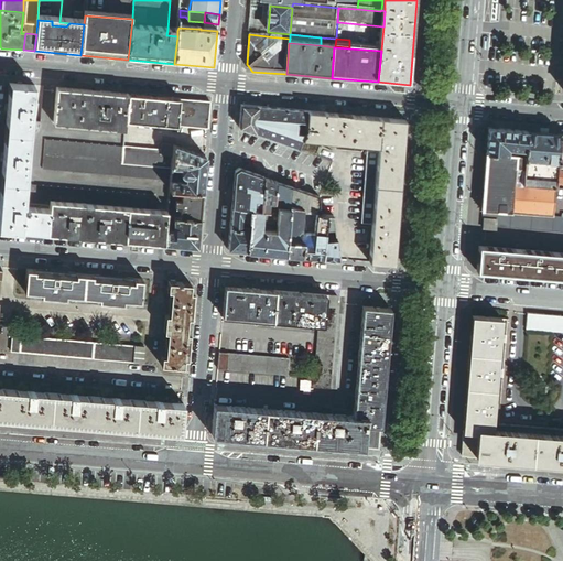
[(24,189),(33,89),(8,87),(0,182),(0,233),(45,237),(47,214),(22,212),(24,189)]
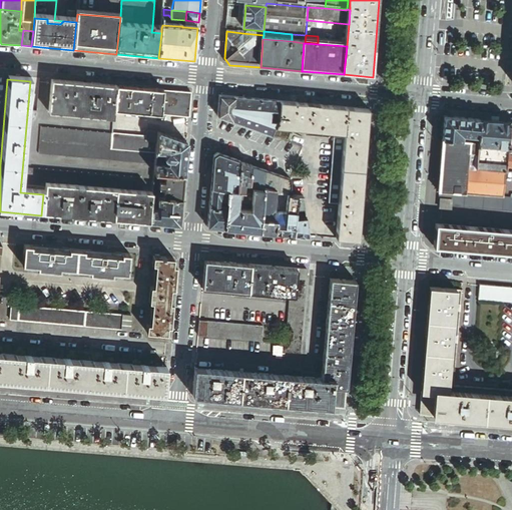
[(117,89),(52,83),(49,116),(115,122),(115,113),(117,89)]
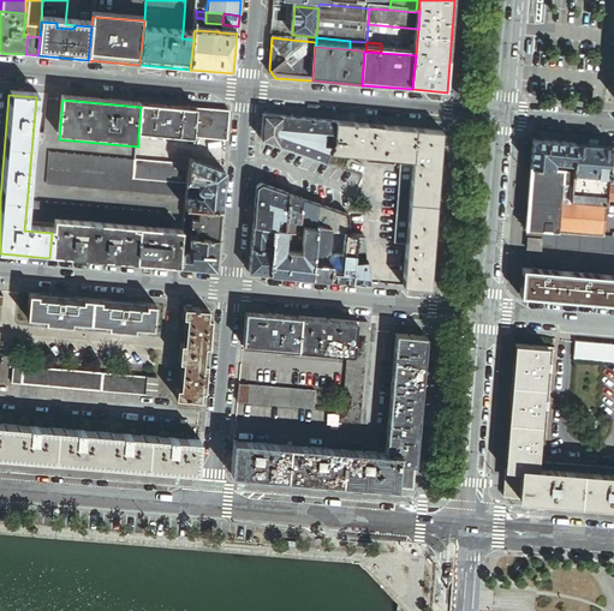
[(231,115),(141,107),(138,136),(228,144),(231,115)]
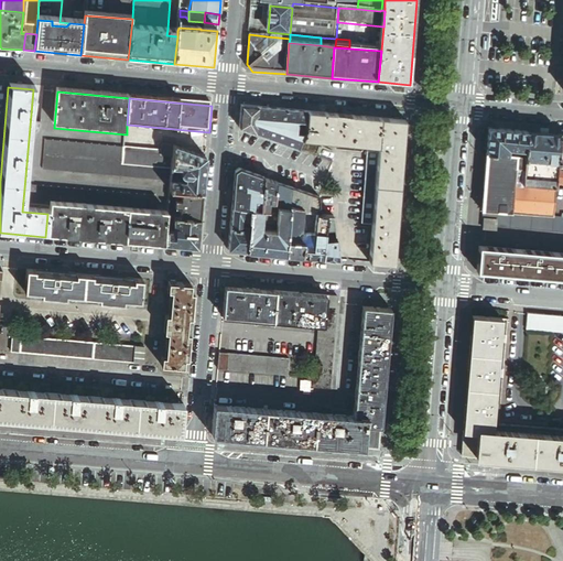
[(306,136),(309,114),(242,108),(240,131),(300,152),(302,146),(306,136)]
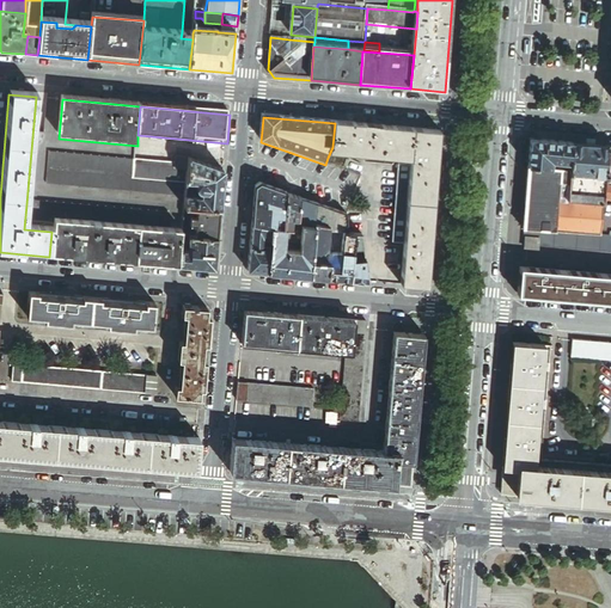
[(443,133),(335,123),(333,147),(328,158),(413,165),(411,170),(399,169),(393,247),(405,249),(402,288),(429,290),(443,133)]
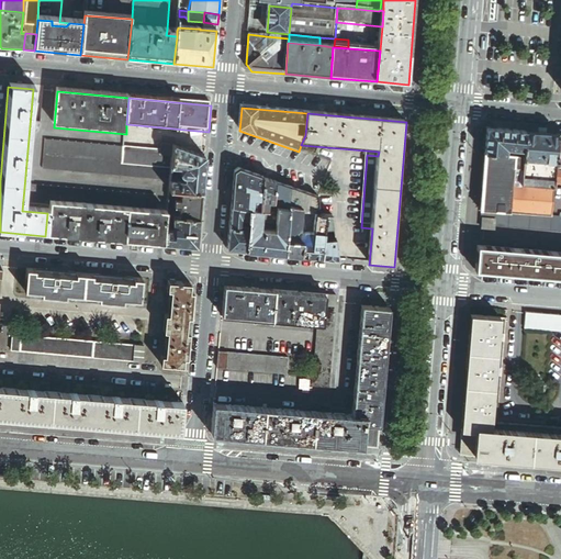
[(525,159),(527,134),(487,131),(485,156),(516,158),(525,159)]
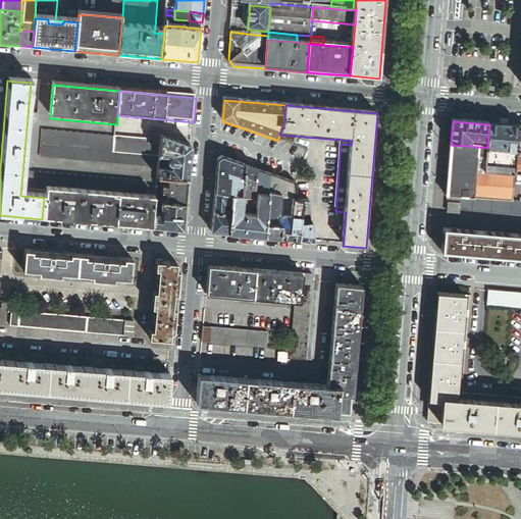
[(520,127),(489,124),(487,148),(485,173),(516,176),(520,127)]
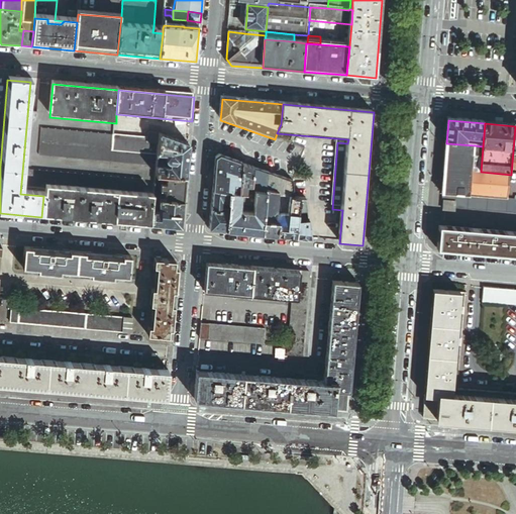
[(113,153),(114,138),(40,131),(37,161),(157,171),(157,168),(158,158),(113,153)]
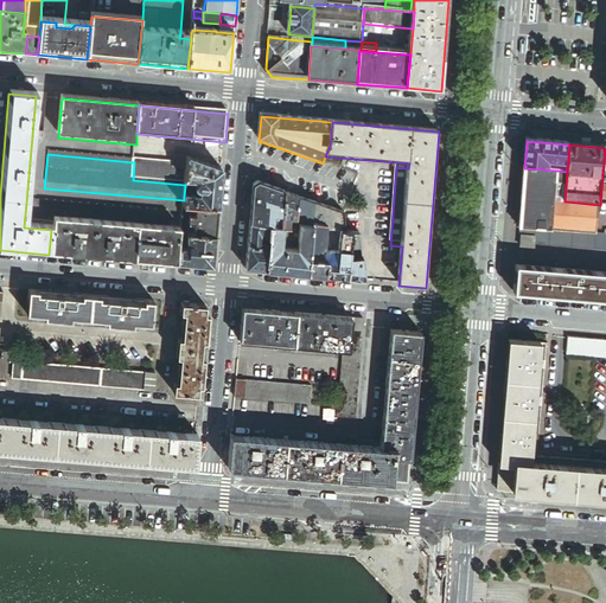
[(176,160),(176,166),(174,171),(186,172),(187,160),(176,160)]
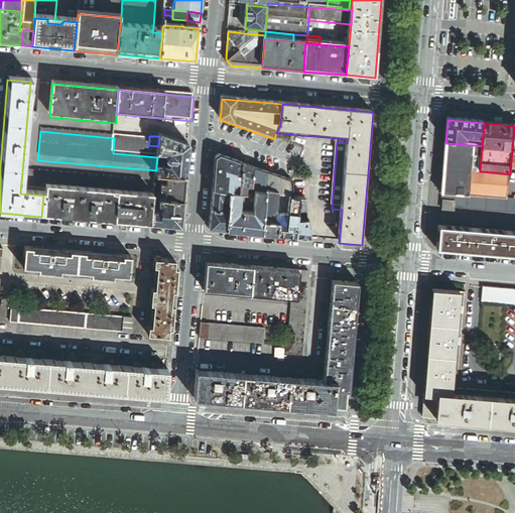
[(168,168),(156,167),(156,177),(162,178),(186,180),(188,146),(159,136),(158,146),(158,154),(161,155),(166,155),(165,162),(166,164),(167,165),(169,165),(168,168)]
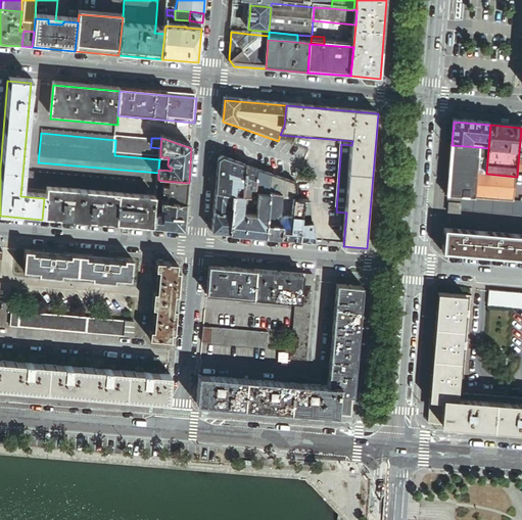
[(151,143),(115,140),(114,155),(159,159),(160,156),(160,148),(150,147),(151,143)]
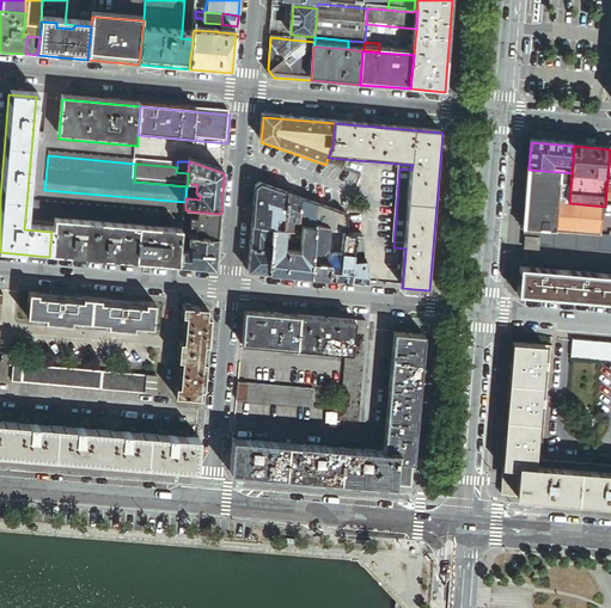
[(562,172),(529,170),(524,232),(557,235),(562,172)]
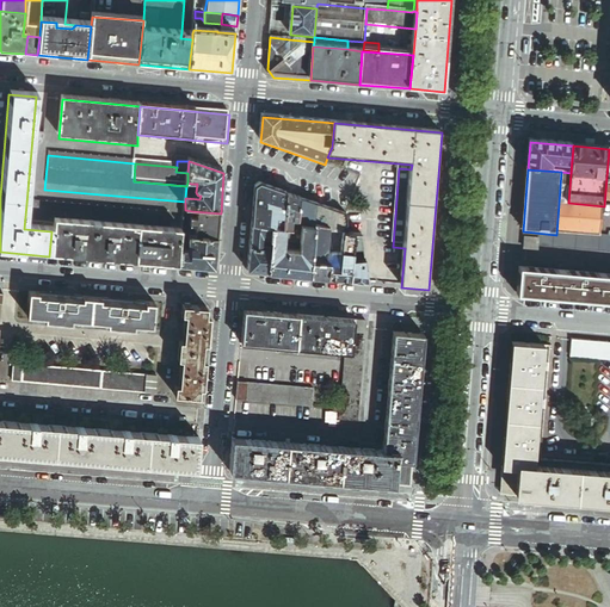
[(568,203),(571,173),(561,172),(556,235),(601,239),(604,206),(568,203)]
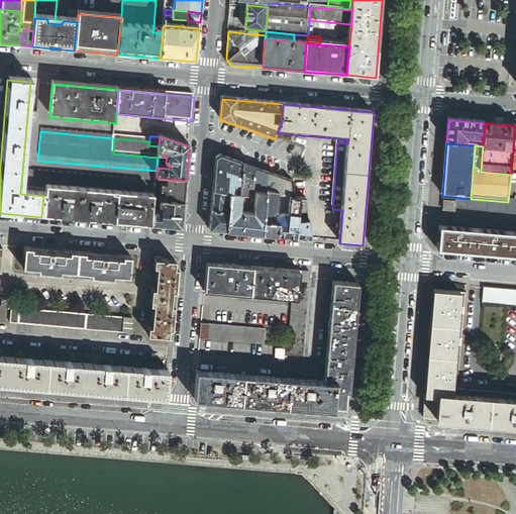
[(217,160),(214,193),(231,195),(239,195),(242,166),(220,159),(217,160)]
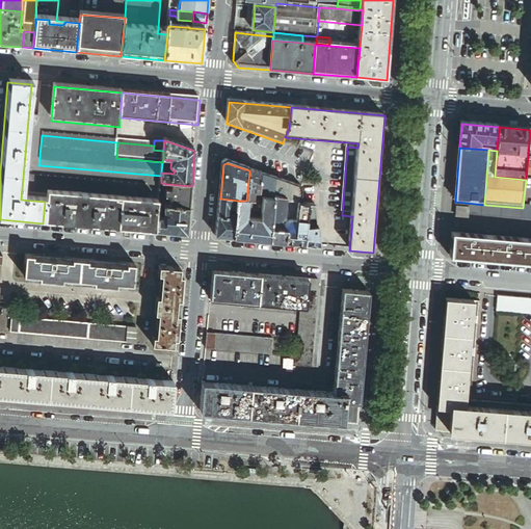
[(260,194),(262,175),(249,170),(246,201),(259,203),(259,200),(255,199),(255,193),(260,194)]
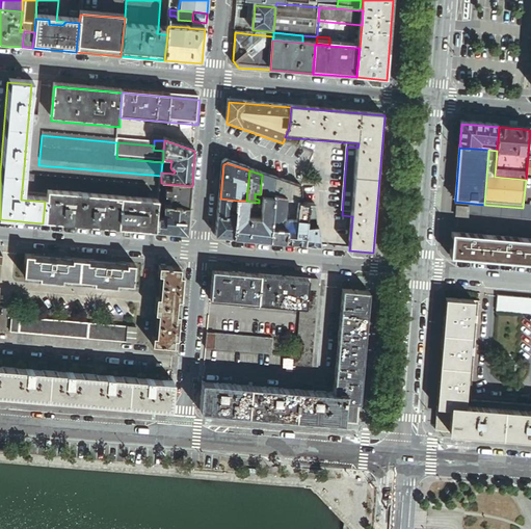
[(304,205),(302,189),(262,175),(260,194),(260,196),(274,200),(304,205)]
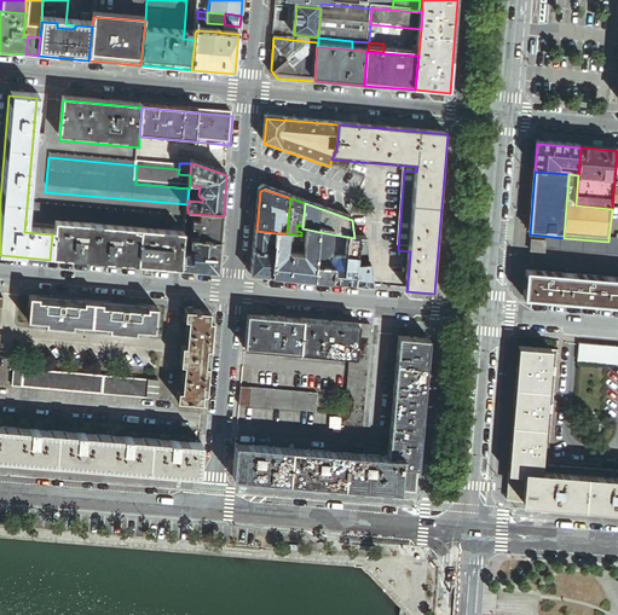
[(30,207),(27,207),(24,232),(52,235),(52,230),(32,228),(34,208),(30,207)]
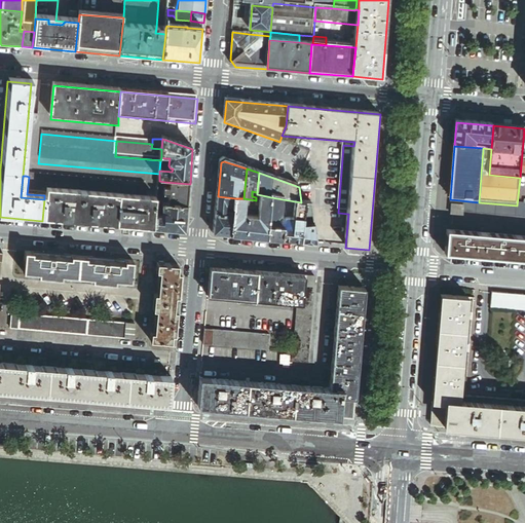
[(146,187),(29,177),(27,194),(44,195),(45,192),(144,201),(146,187)]
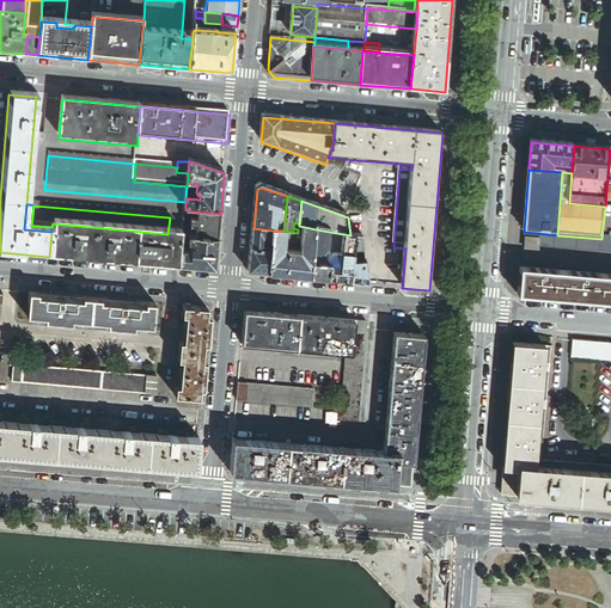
[(221,214),(193,212),(190,239),(218,241),(221,214)]
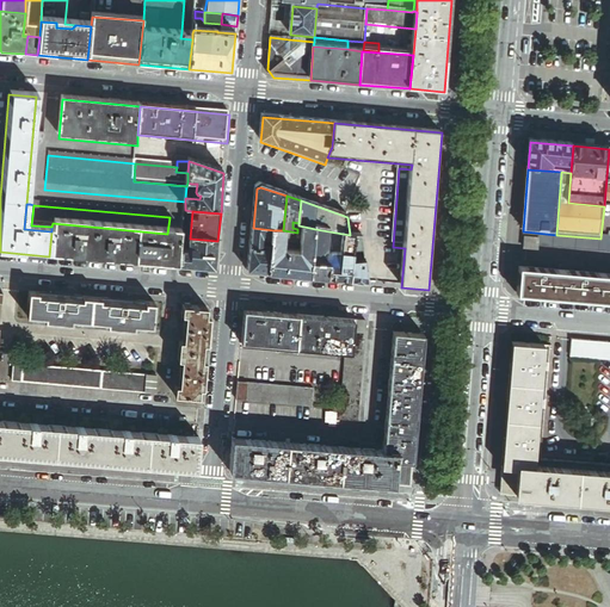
[(53,223),(51,227),(55,227),(53,258),(180,268),(182,253),(183,235),(167,234),(53,223)]
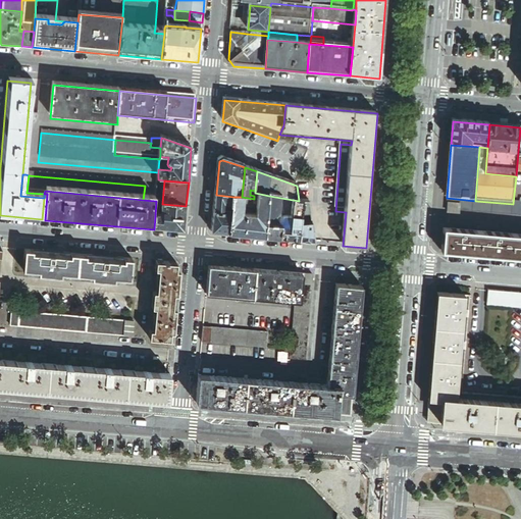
[(232,213),(231,215),(229,236),(266,239),(267,225),(269,196),(255,193),(254,196),(254,199),(242,197),(233,197),(232,211),(232,213)]
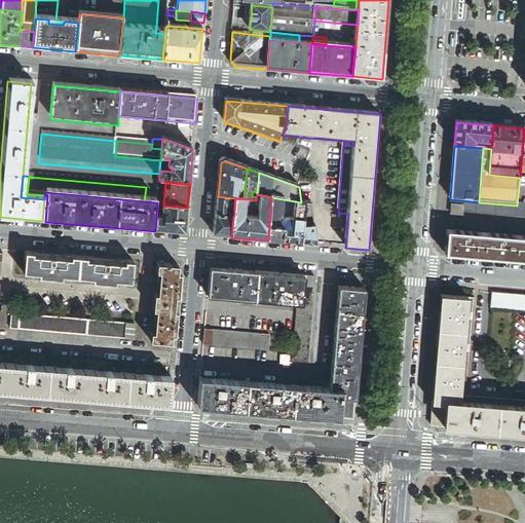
[(235,198),(218,196),(217,213),(227,214),(226,216),(226,217),(227,217),(229,214),(230,215),(230,213),(234,213),(235,198)]
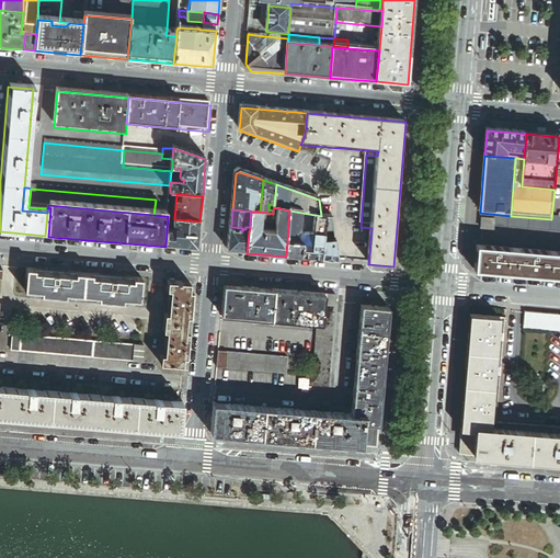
[(324,239),(335,240),(332,217),(321,216),(289,211),(287,242),(289,242),(303,243),(301,259),(322,260),(324,239)]
